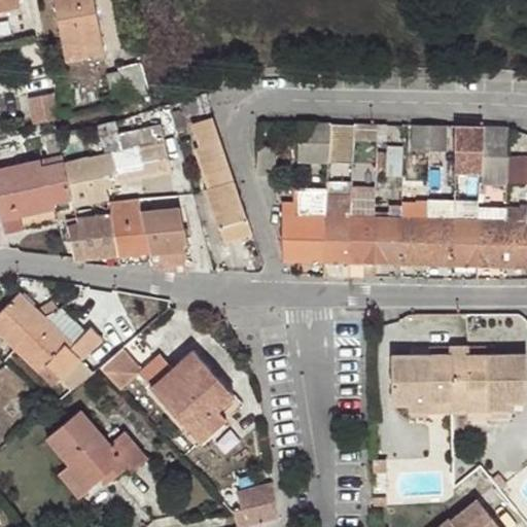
[(0,0),(0,10),(19,7),(16,0),(0,0)]
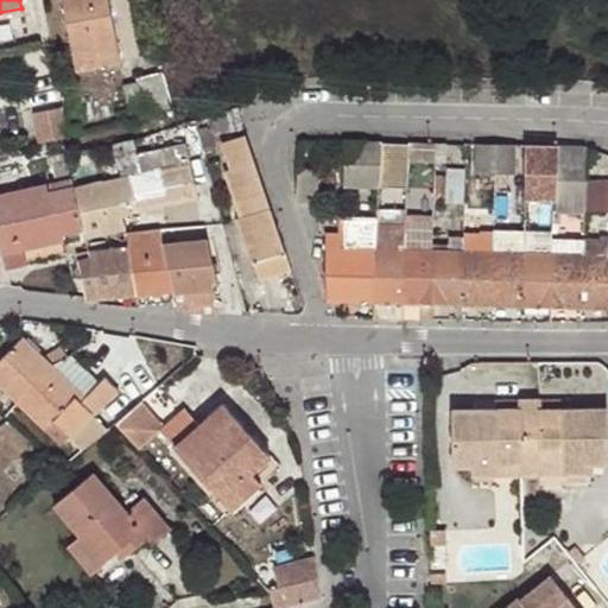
[(59,0),(70,54),(95,49),(97,64),(119,59),(106,0),(59,0)]
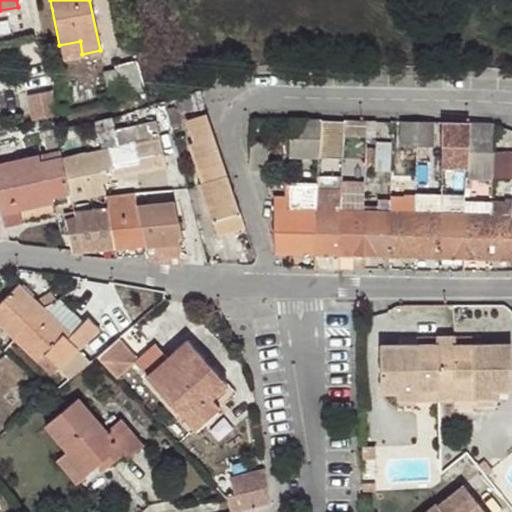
[(80,41),(59,45),(61,57),(82,54),(80,41)]
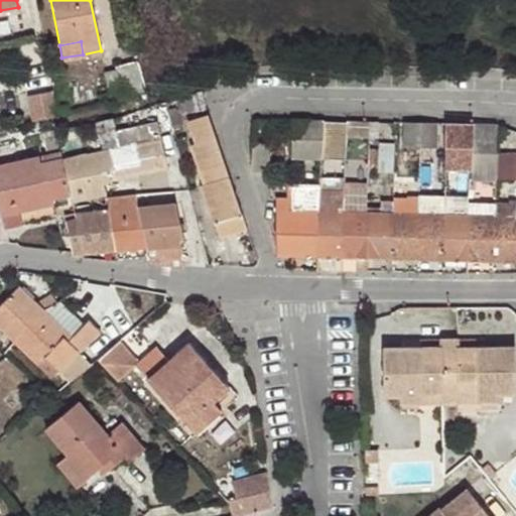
[(30,54),(28,43),(18,46),(19,56),(30,54)]
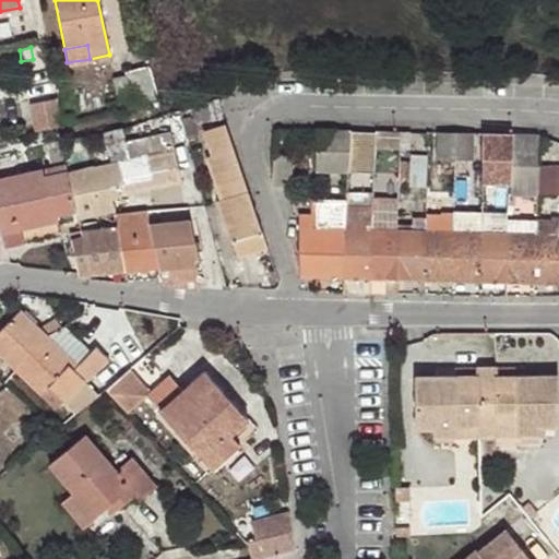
[(158,97),(149,64),(125,71),(126,75),(114,78),(118,99),(120,108),(158,97)]
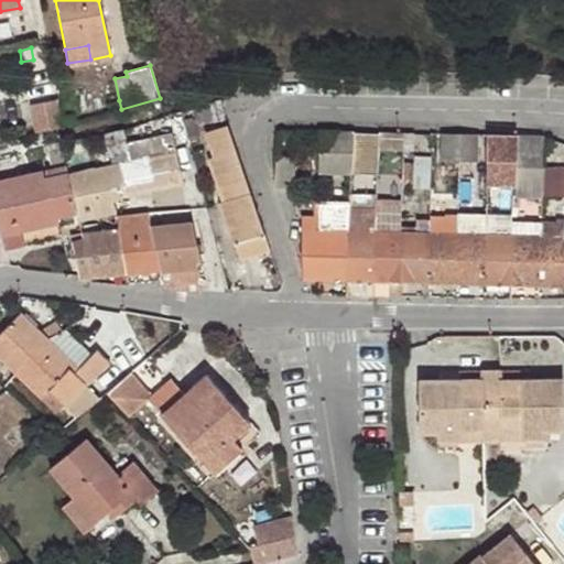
[(65,126),(121,109),(119,100),(64,117),(65,126)]
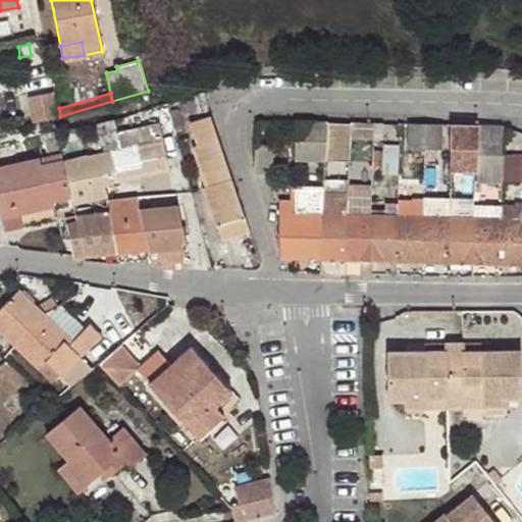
[(208,109),(203,96),(179,101),(184,116),(208,109)]
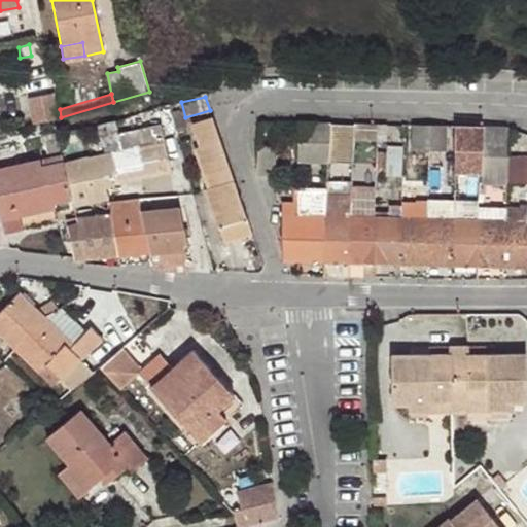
[(22,129),(61,117),(60,109),(19,118),(22,129)]
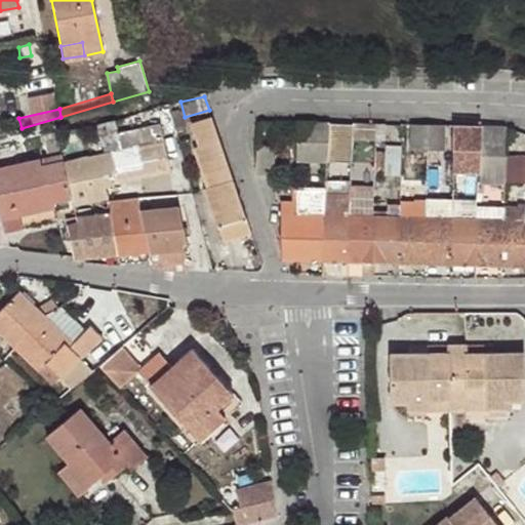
[(245,216),(210,116),(190,123),(198,146),(193,148),(207,189),(204,190),(216,227),(245,216)]
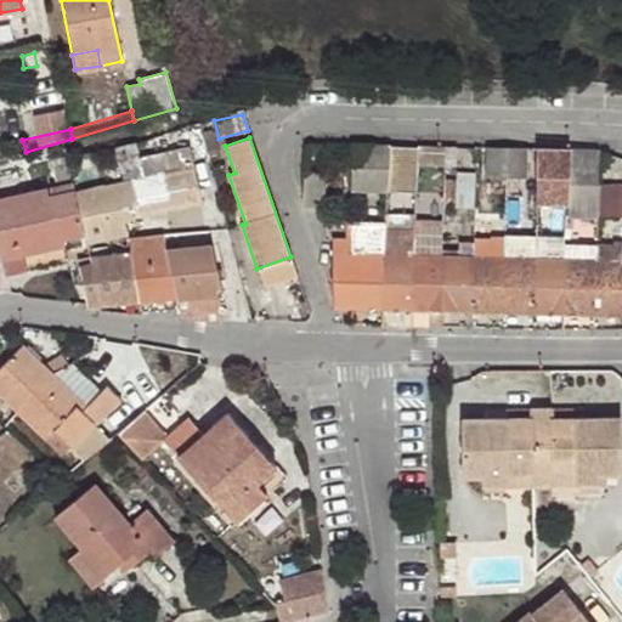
[(388,146),(350,145),(350,191),(385,191),(385,190),(388,146)]
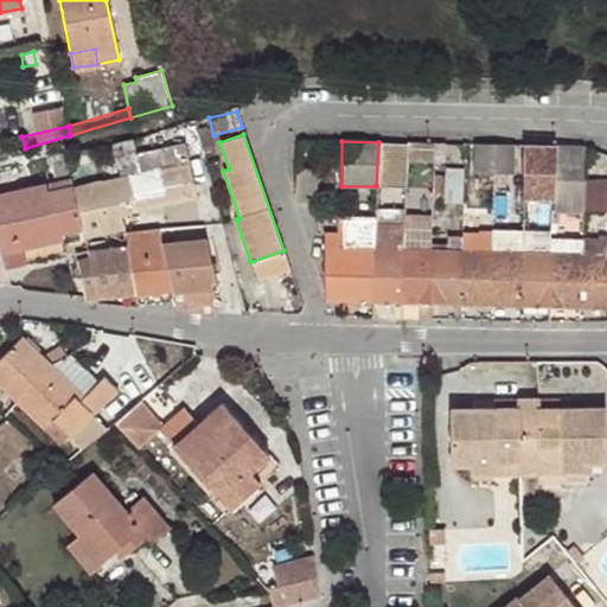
[(404,144),(378,142),(376,185),(404,186),(407,144),(404,144)]
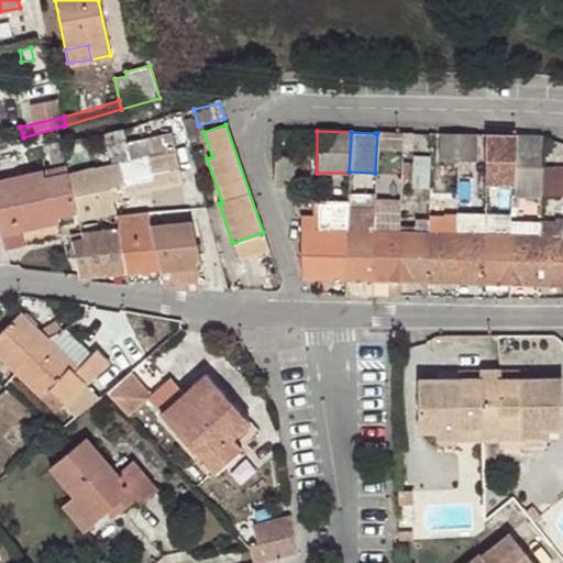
[(401,134),(384,133),(384,151),(401,148),(401,134)]
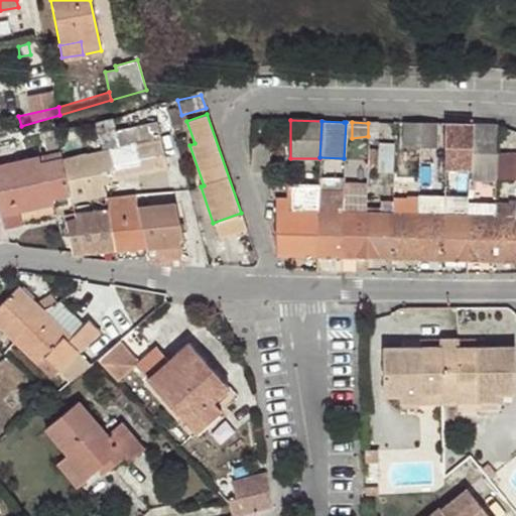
[(157,123),(120,131),(124,147),(103,151),(62,161),(71,195),(71,199),(104,190),(102,180),(167,168),(157,123)]
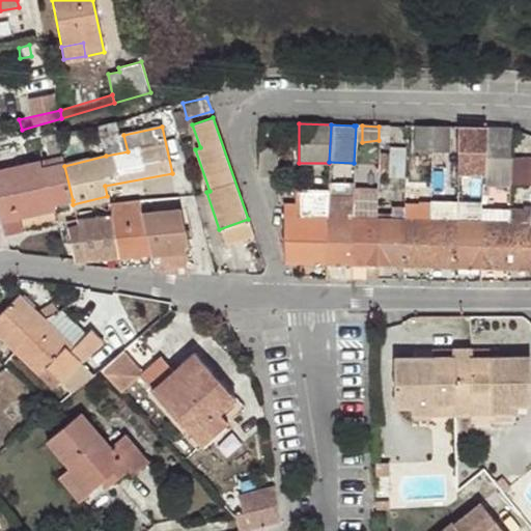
[(432,128),(415,128),(416,149),(432,150),(432,128)]
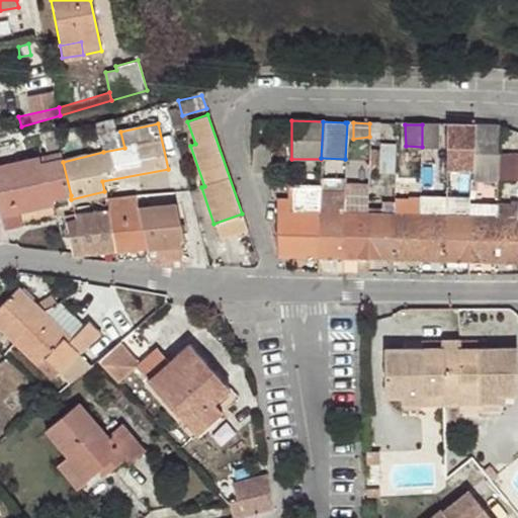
[(437,147),(437,125),(422,124),(422,147),(437,147)]
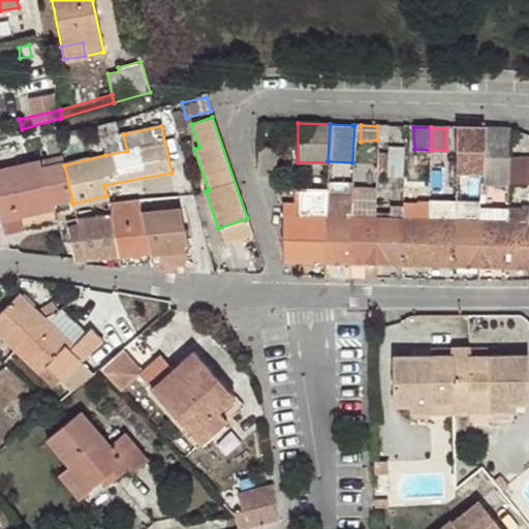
[(485,128),(457,128),(456,174),(484,174),(485,128)]
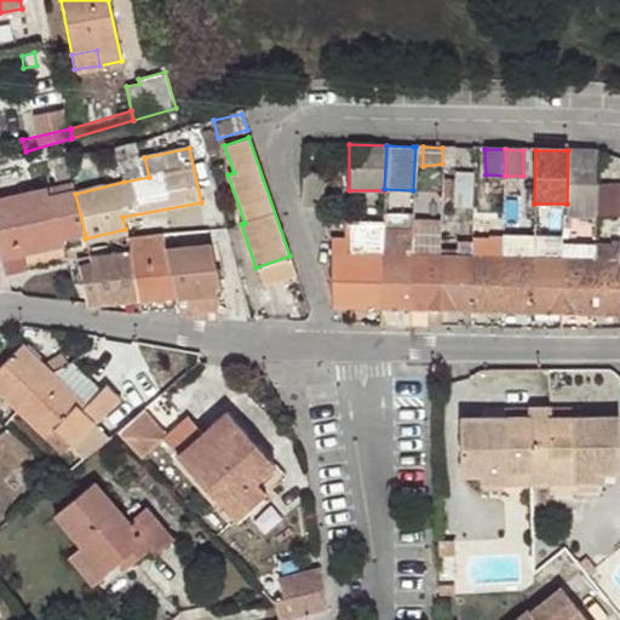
[(597,151),(568,150),(567,204),(566,217),(570,217),(595,218),(595,217),(596,184),(597,151)]
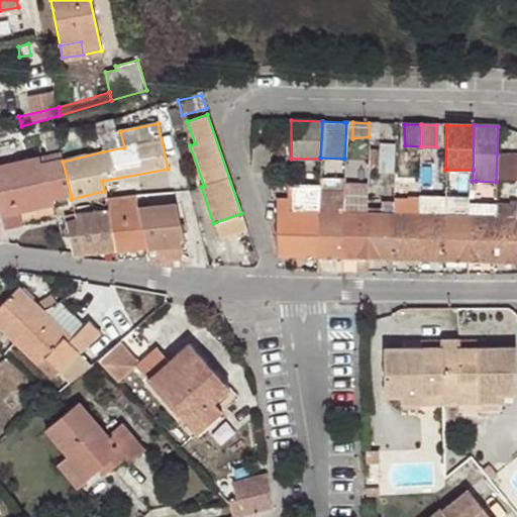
[(124,147),(120,131),(101,135),(103,151),(124,147)]
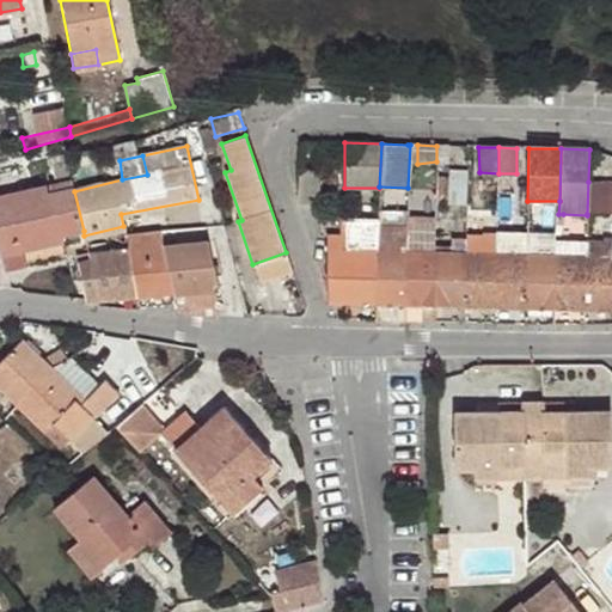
[(84,231),(74,191),(67,160),(50,165),(54,183),(0,194),(0,255),(23,250),(62,240),(62,236),(84,231)]
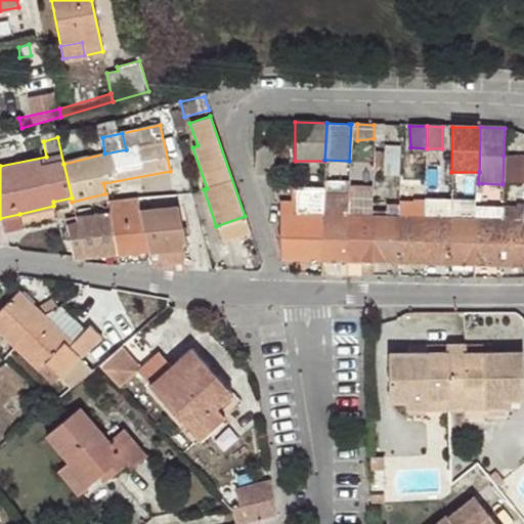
[(274,146),(254,145),(255,172),(269,173),(274,173),(274,146)]
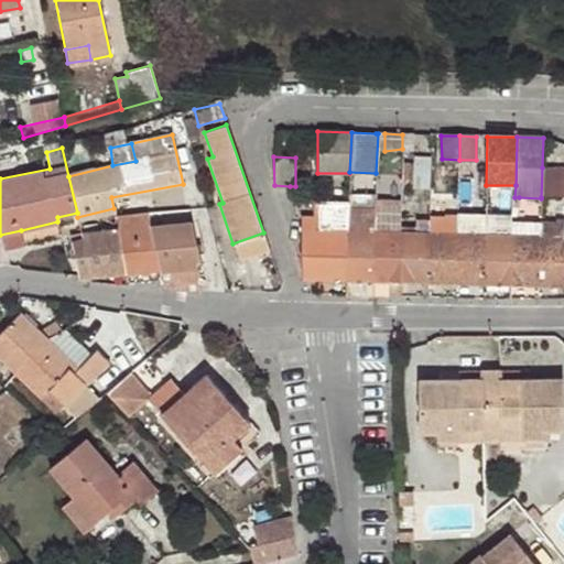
[(563,167),(542,167),(541,197),(563,196),(563,167)]
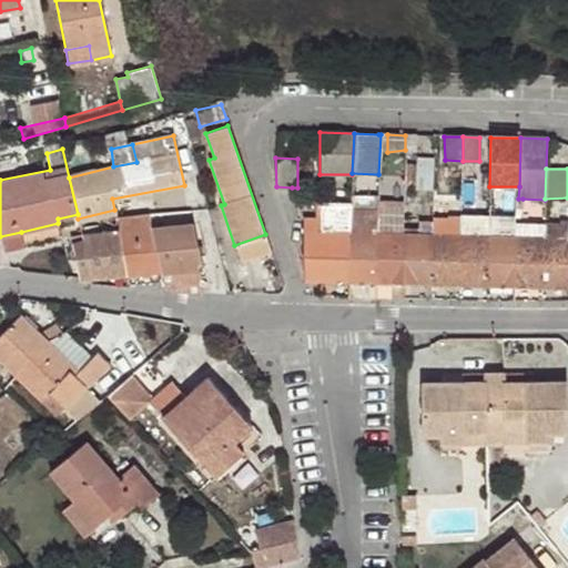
[(351,205),(351,209),(378,210),(378,199),(351,199),(351,205)]
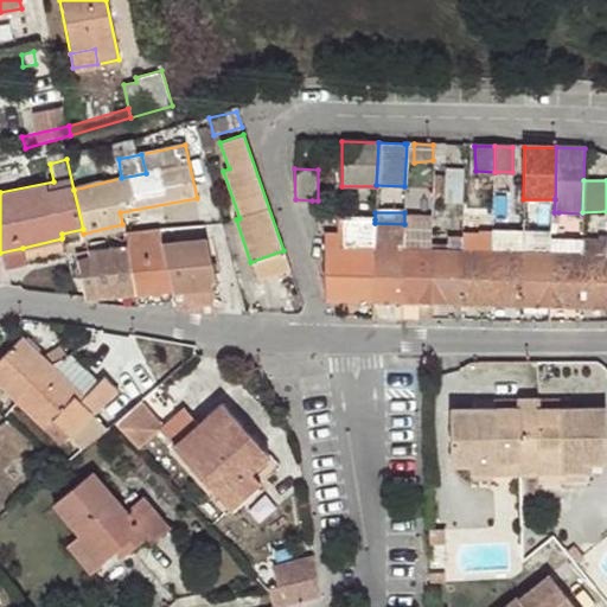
[(342,218),(343,234),(343,300),(372,301),(375,223),(375,219),(342,218)]
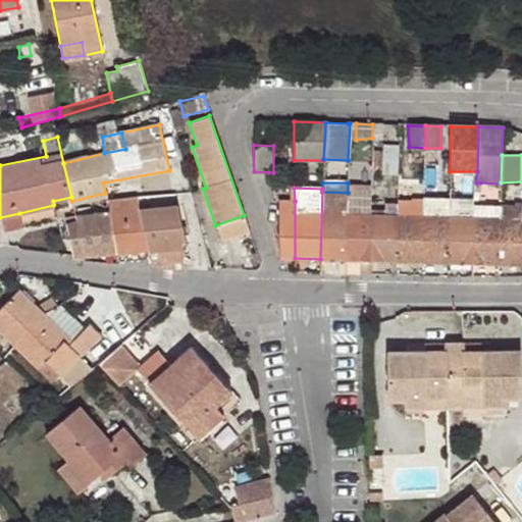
[(320,259),(320,272),(345,273),(347,201),(348,193),(322,192),(320,259)]
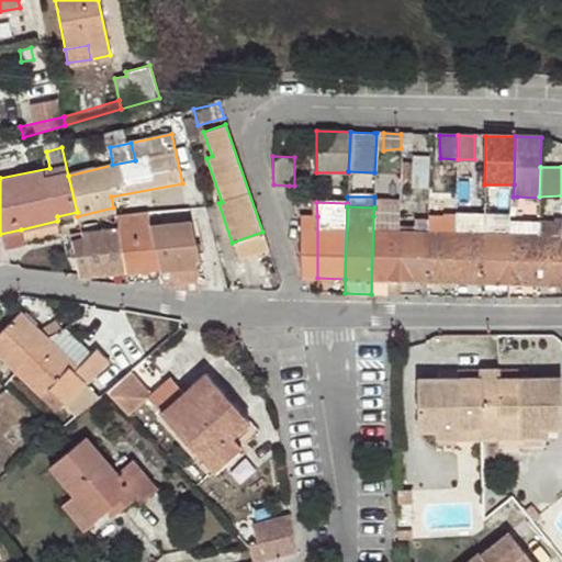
[(149,224),(147,212),(126,214),(127,227),(116,227),(126,273),(159,270),(149,224)]
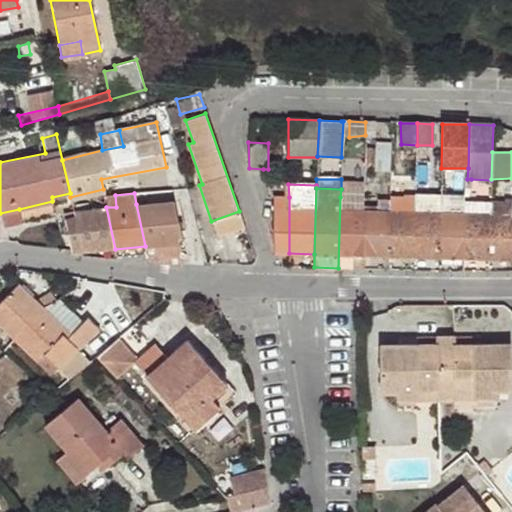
[(415,200),(413,258),(439,258),(440,194),(415,194),(415,200)]
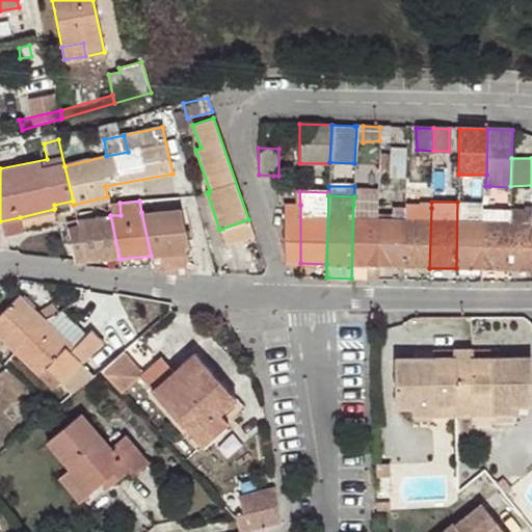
[(457,202),(456,268),(481,269),(482,208),(482,203),(457,202)]
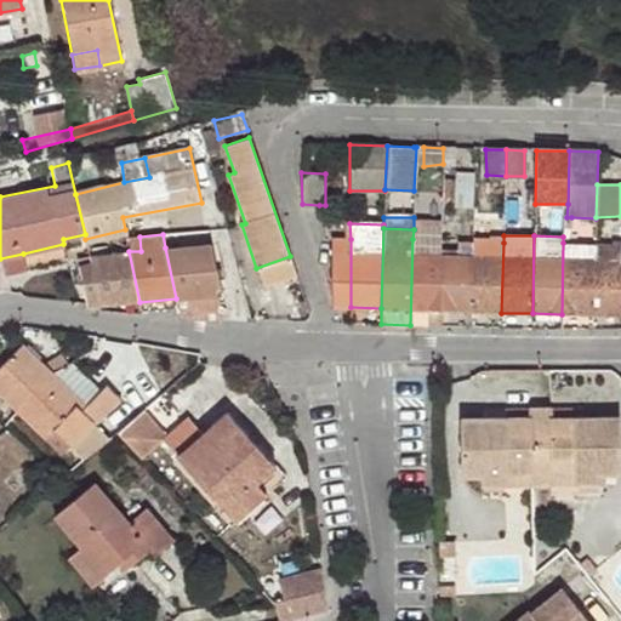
[(331,252),(331,307),(351,307),(351,239),(332,238),(331,252)]
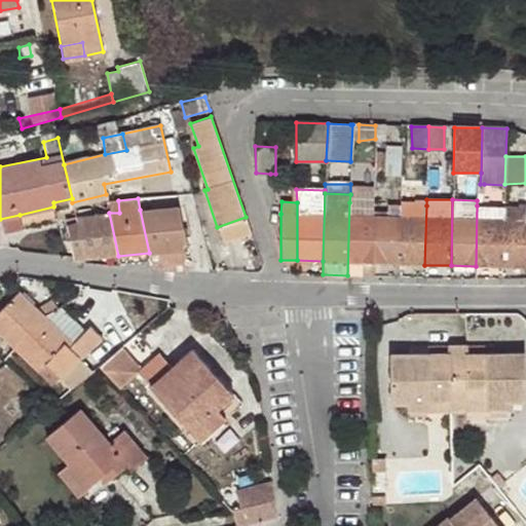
[(349,202),(347,275),(374,276),(374,263),(374,217),(374,202),(349,202)]
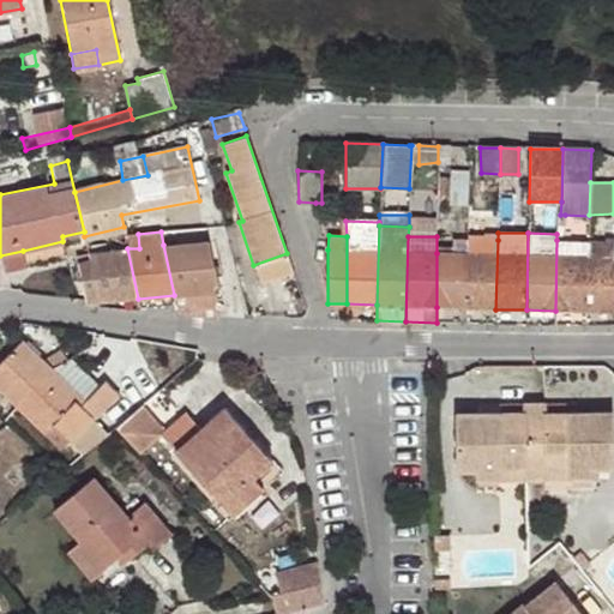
[(209,240),(163,245),(174,295),(176,305),(197,304),(198,308),(218,306),(216,292),(220,290),(217,277),(222,276),(218,256),(212,257),(209,240)]
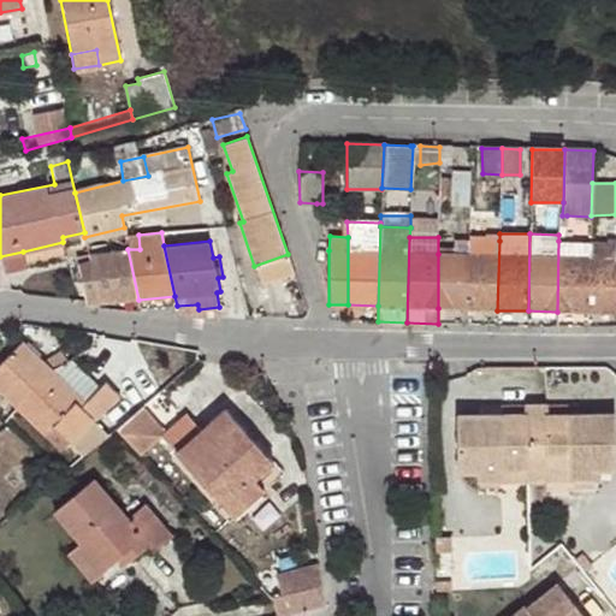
[(499,241),(469,241),(468,255),(467,309),(497,311),(499,241)]
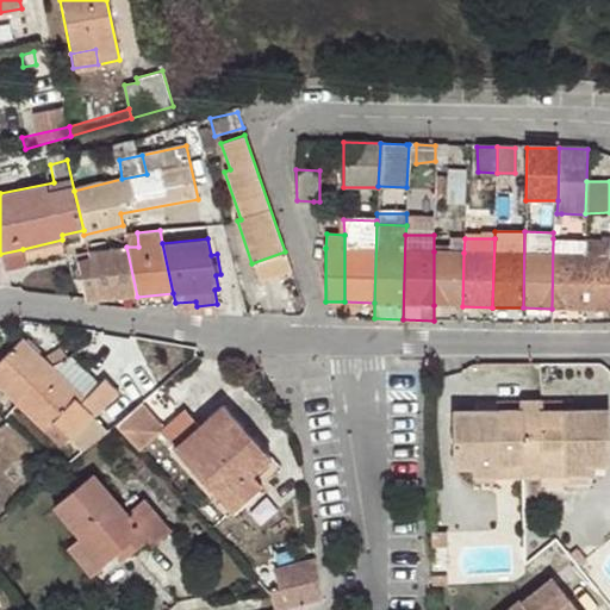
[(553,238),(552,309),(582,309),(584,242),(585,240),(553,238)]
